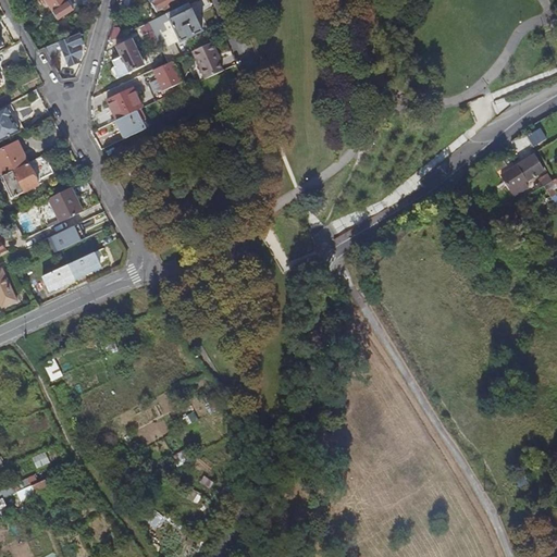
[(65,0),(42,0),(52,14),(57,22),(72,12),(67,4),(67,3),(65,0)]
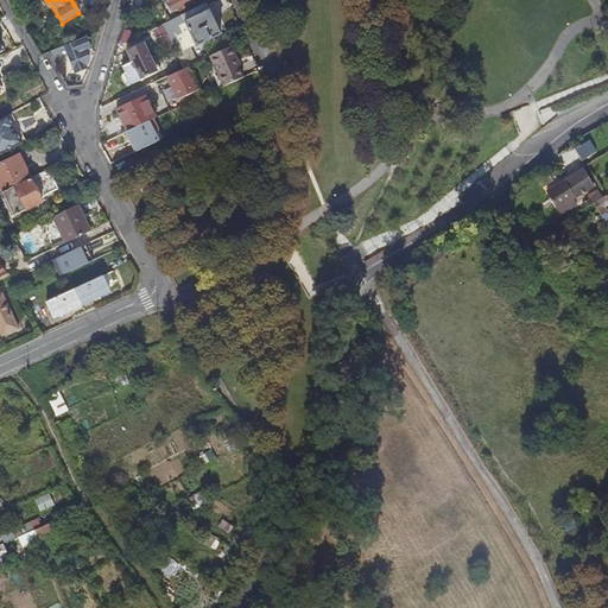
[(170,0),(175,10),(179,8),(181,11),(184,10),(182,6),(194,0),(203,0),(206,4),(213,0),(170,0)]
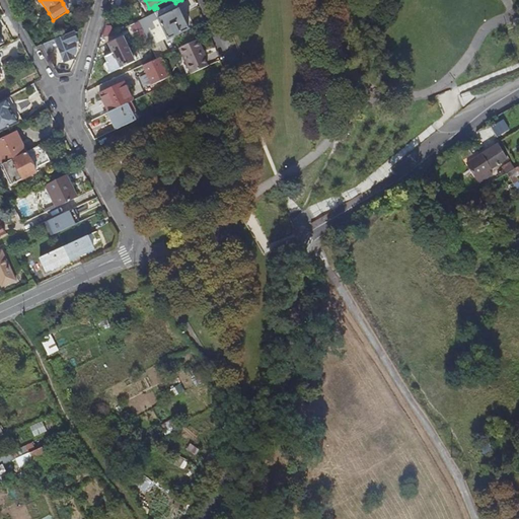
[(178,10),(157,19),(161,28),(158,29),(160,34),(163,32),(167,40),(188,30),(178,10)]
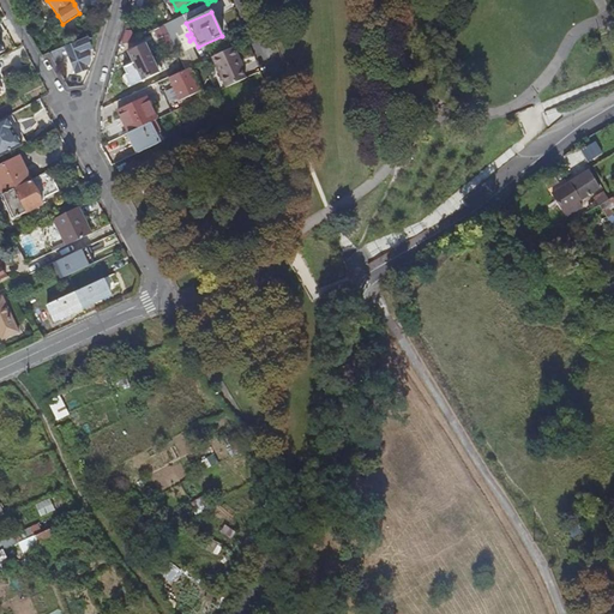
[(65,46),(49,53),(54,62),(62,59),(60,53),(67,50),(74,70),(89,62),(85,52),(90,50),(85,40),(66,48),(65,46)]
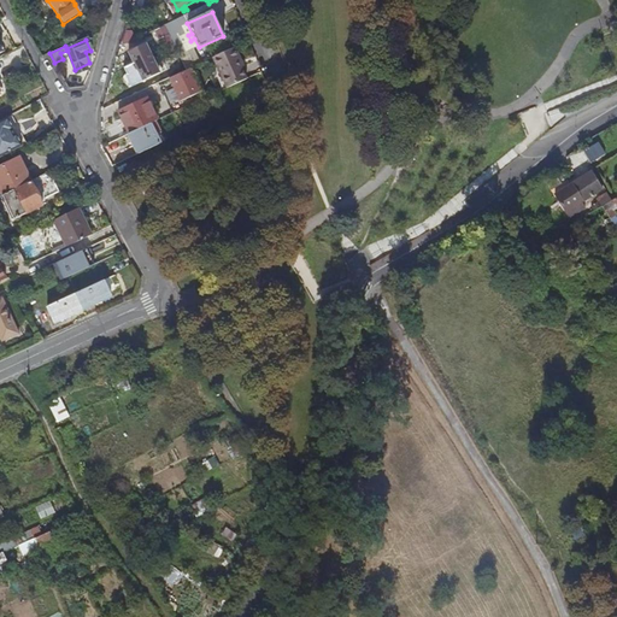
[(159,74),(145,45),(128,52),(134,64),(124,69),(128,75),(125,76),(130,86),(129,87),(129,88),(159,74)]
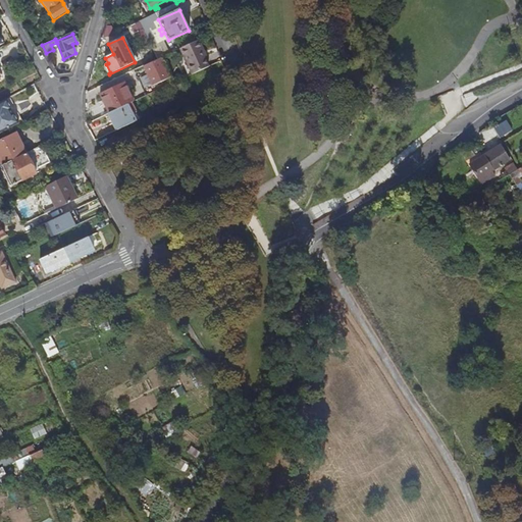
[(200,39),(180,48),(192,75),(209,66),(205,57),(202,50),(204,49),(200,39)]
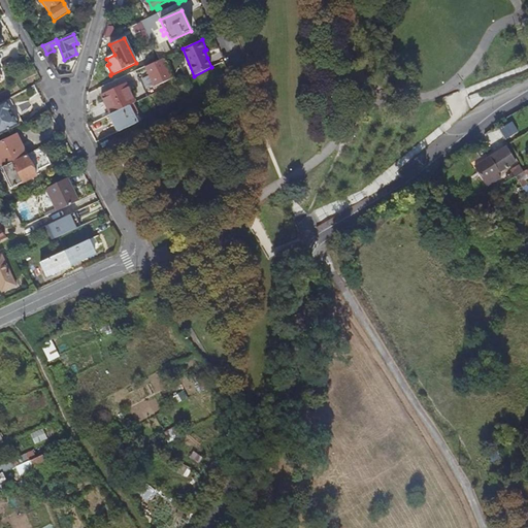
[(158,41),(150,45),(157,60),(161,59),(165,57),(158,41)]
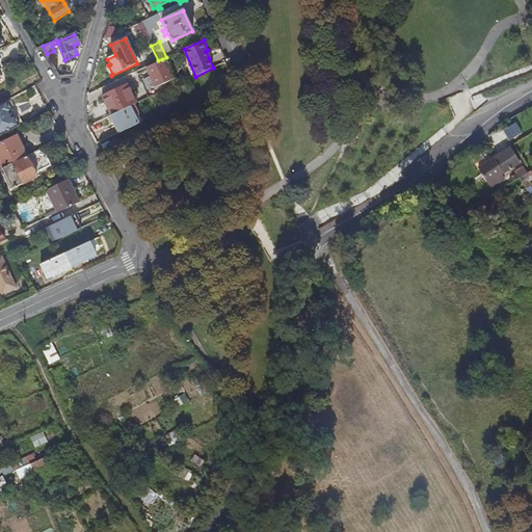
[(77,54),(64,60),(67,64),(75,60),(74,57),(77,56),(77,54)]
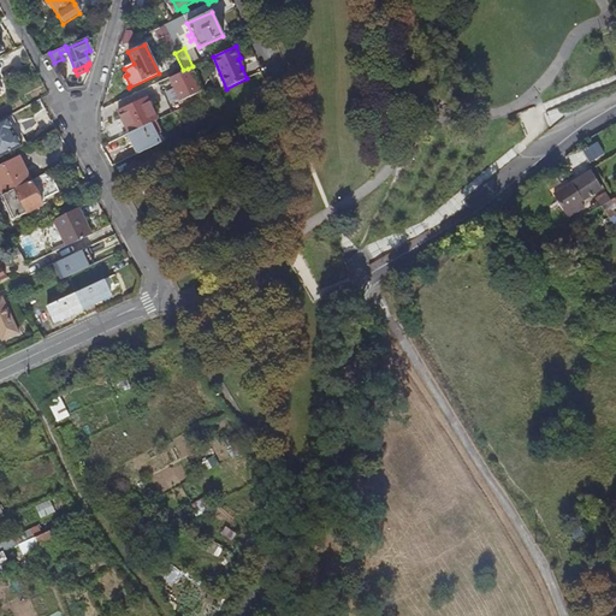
[(183,70),(169,77),(181,101),(200,93),(188,69),(183,70)]
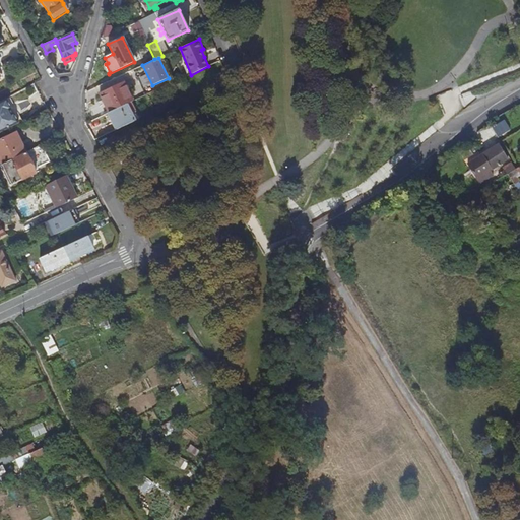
[(100,94),(108,114),(126,106),(132,103),(123,83),(100,94)]
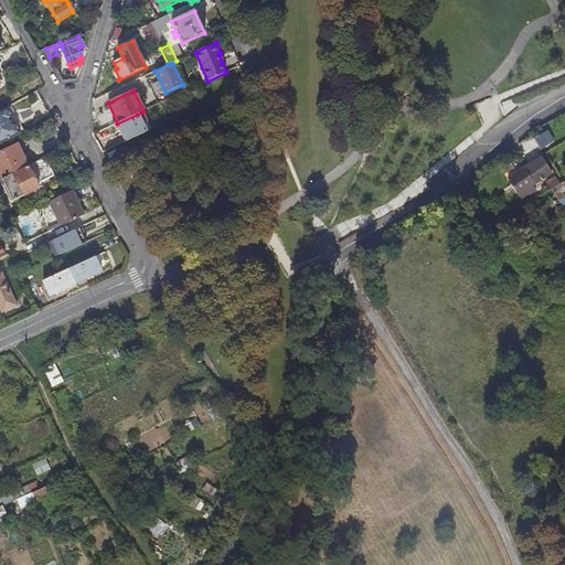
[(8,108),(0,112),(0,145),(22,134),(17,124),(14,124),(12,119),(13,118),(8,108)]
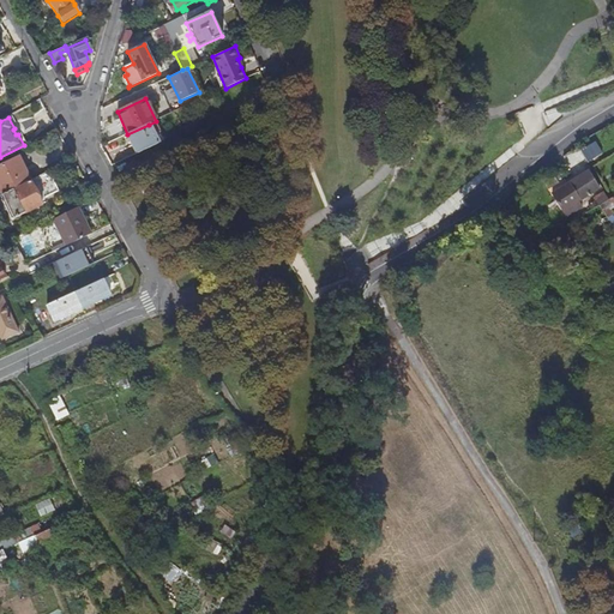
[(155,121),(149,125),(158,144),(164,142),(155,121)]
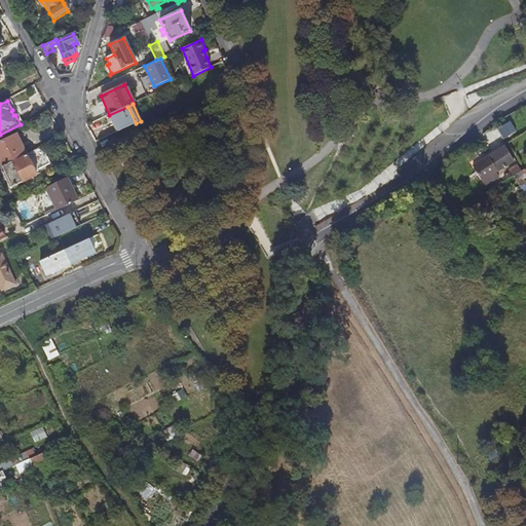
[(127,107),(109,115),(118,132),(135,123),(136,123),(127,107)]
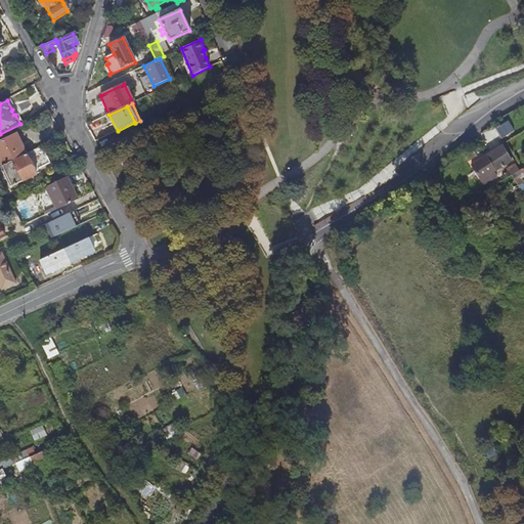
[(507,122),(494,129),(500,139),(513,132),(507,122)]
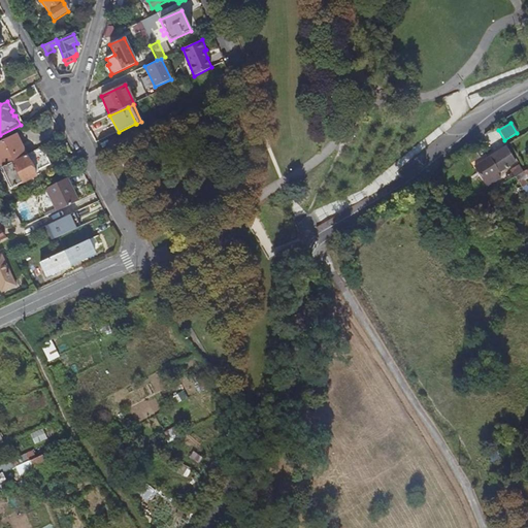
[(0,142),(0,164),(1,167),(28,155),(18,134),(0,142)]
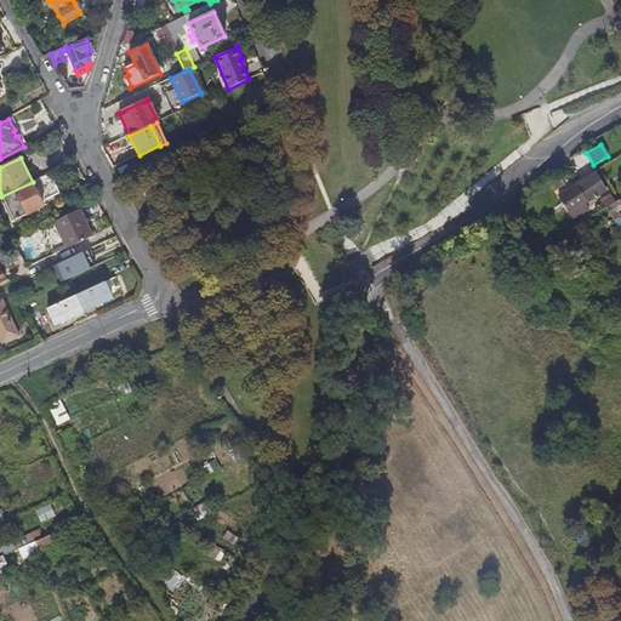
[(1,197),(0,198),(0,228),(44,206),(41,201),(61,192),(51,172),(33,182),(1,197)]
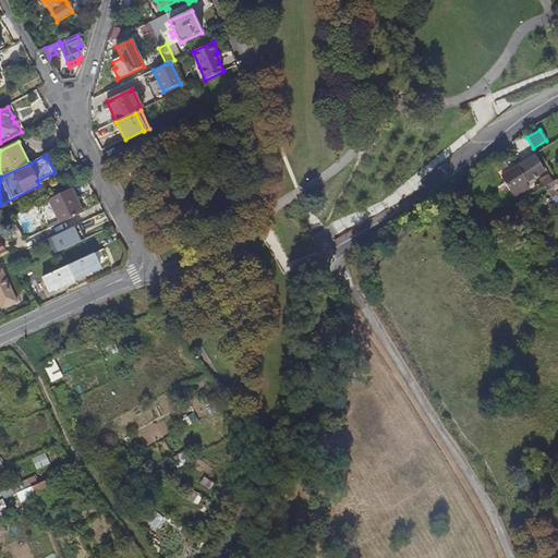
[(534,156),(502,177),(512,192),(545,172),(534,156)]
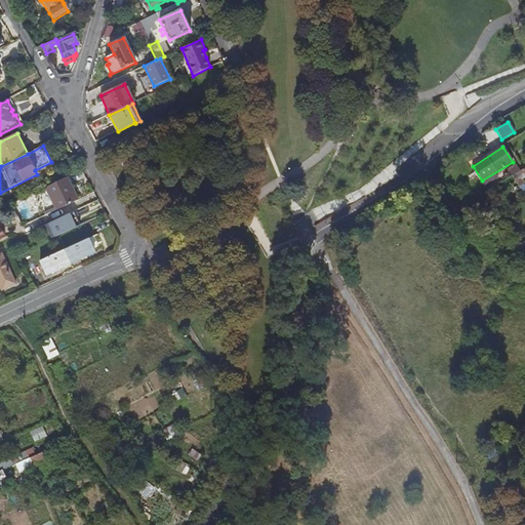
[(517,164),(508,170),(512,176),(516,173),(521,170),(517,164)]
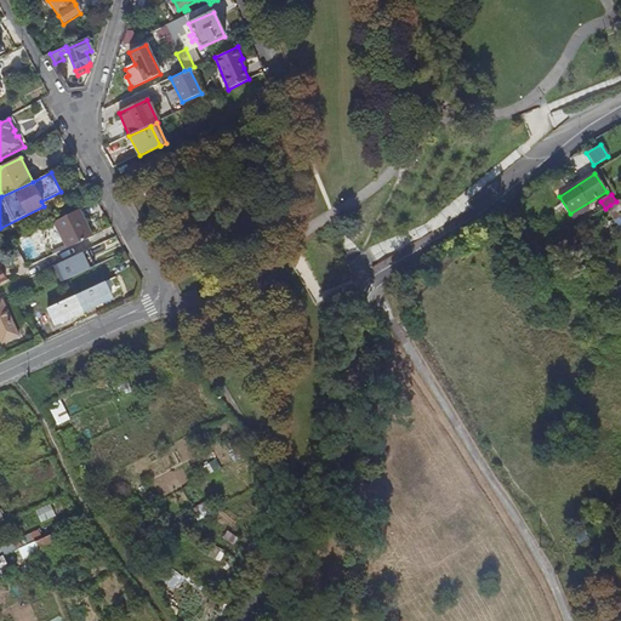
[(610,205),(605,209),(614,221),(619,217),(610,205)]
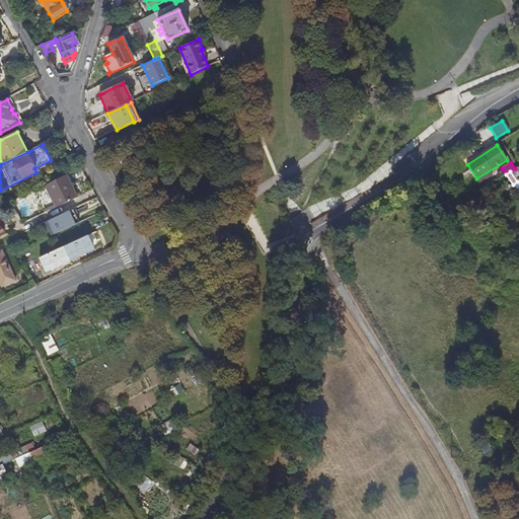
[(71,193),(73,192),(66,175),(63,176),(71,193)]
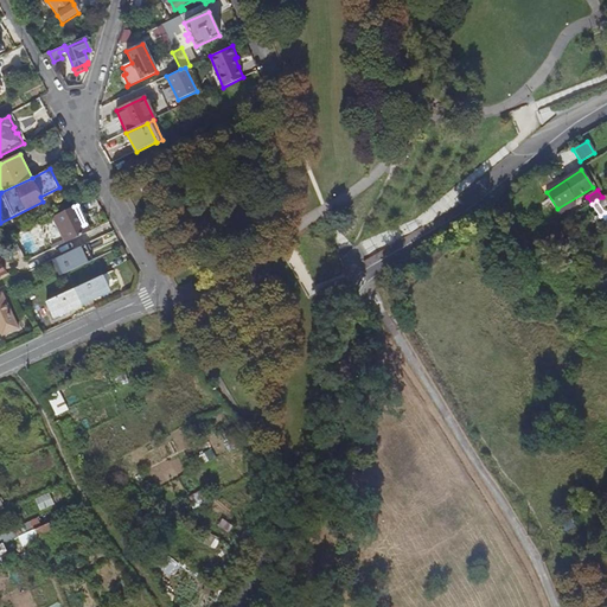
[(83,225),(74,206),(52,217),(49,219),(51,223),(40,228),(51,250),(65,243),(90,231),(85,224),(83,225)]
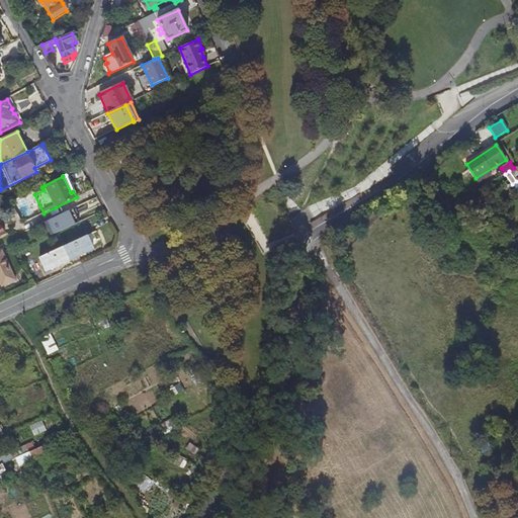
[(49,219),(55,233),(77,223),(71,209),(49,219)]
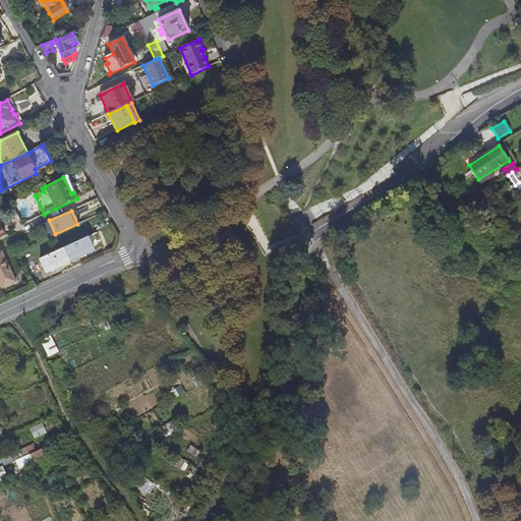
[(88,237),(40,259),(46,273),(93,250),(88,237)]
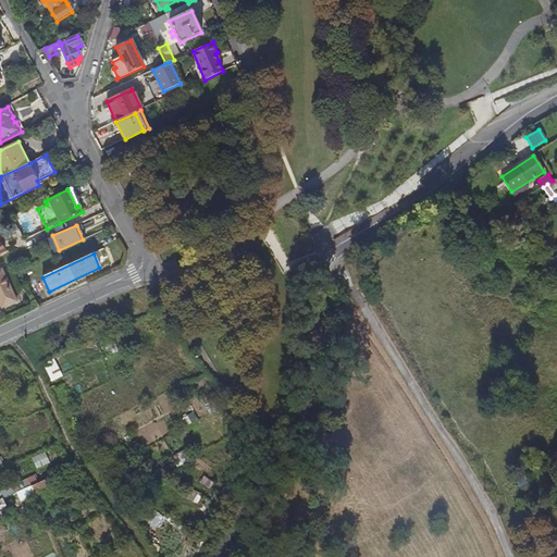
[(2,268),(0,269),(0,302),(2,308),(17,300),(2,268)]
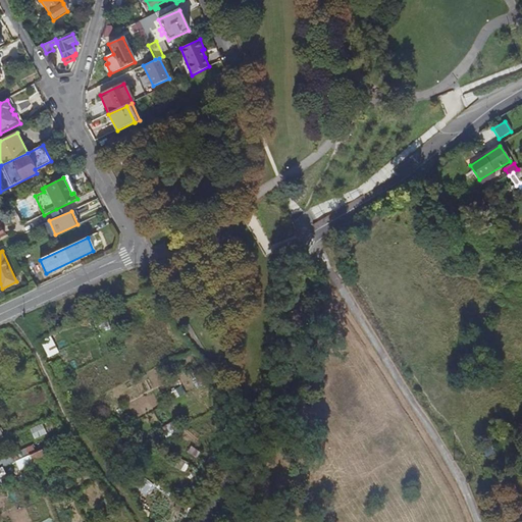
[(49,356),(60,352),(54,334),(43,338),(49,356)]
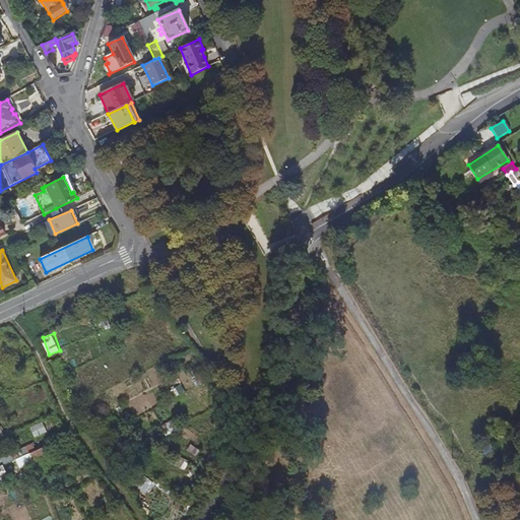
[(43,449),(46,455),(66,446),(63,439),(43,449)]
